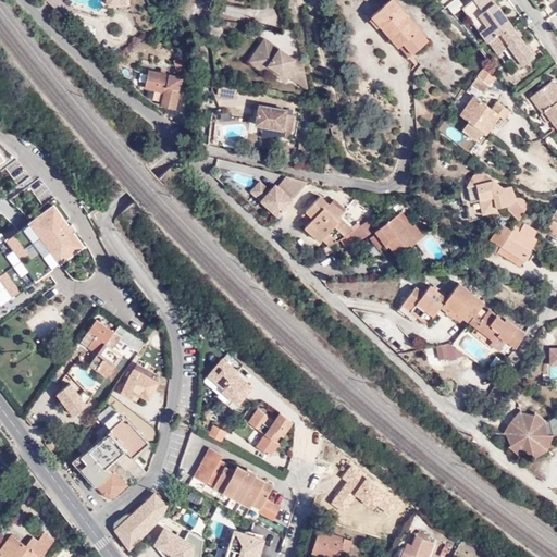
[(423,39),(390,0),(385,0),(366,16),(394,49),(399,46),(407,54),(423,39)]
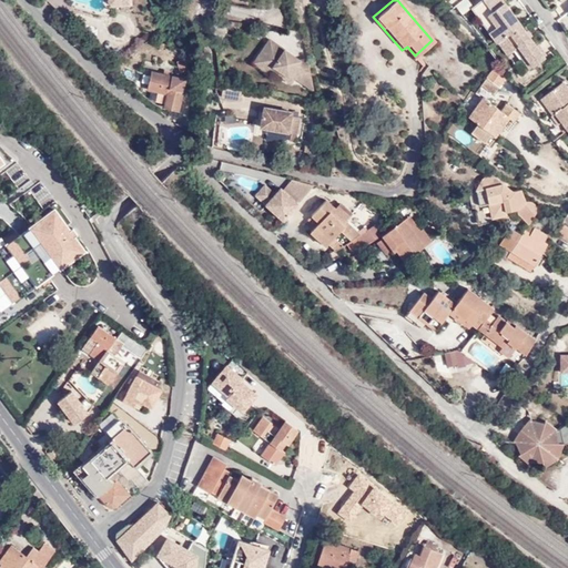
[(459,16),(472,9),(467,0),(466,0),(455,6),(459,16)]
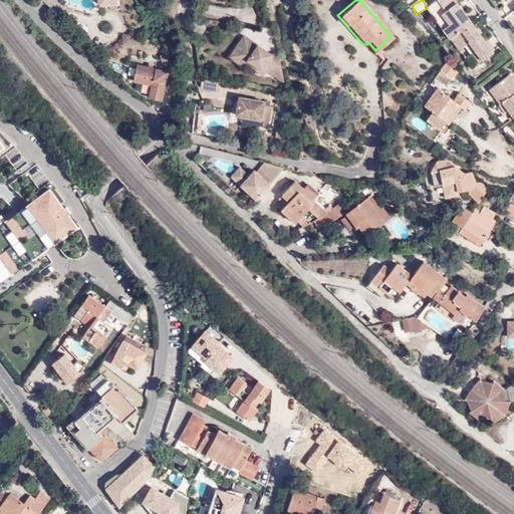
[(494,52),(455,0),(438,0),(428,8),(442,27),(441,28),(457,50),(467,43),(480,61),(494,52)]
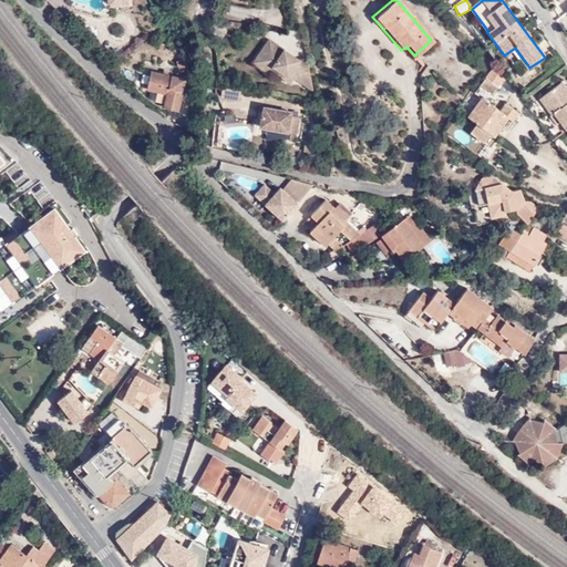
[(305,86),(305,78),(300,53),(290,54),(287,51),(263,33),(253,45),(259,51),(256,54),(265,62),(263,64),(278,78),(284,70),(305,86)]
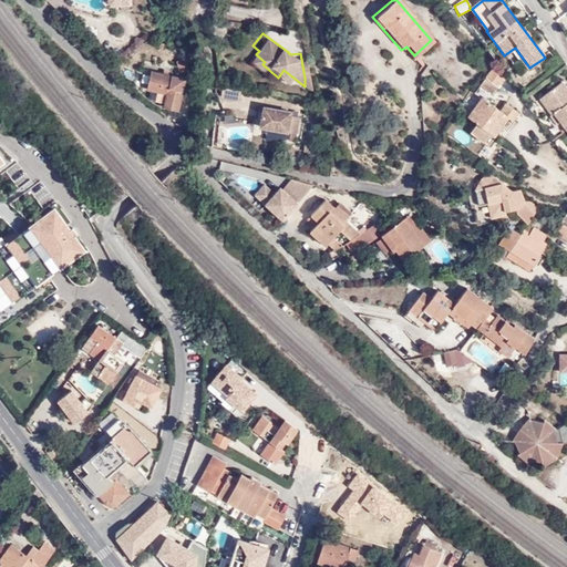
[(259,51),(253,45),(245,57),(260,68),(263,64),(265,62),(256,54),(259,51)]
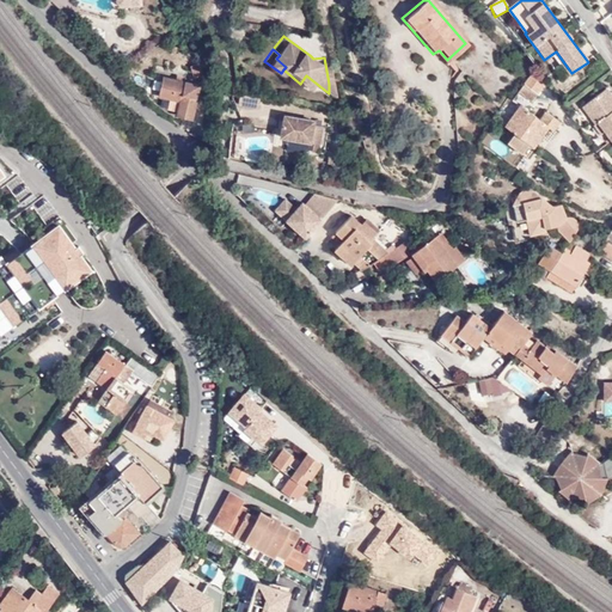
[(196,73),(194,59),(184,56),(187,73),(196,73)]
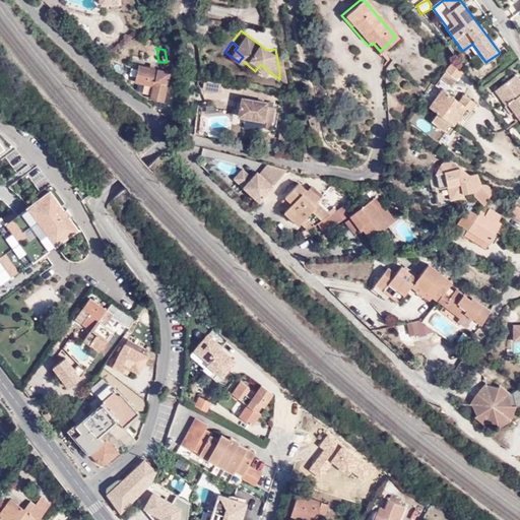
[(458,69),(449,58),(436,78),(448,85),(458,69)]
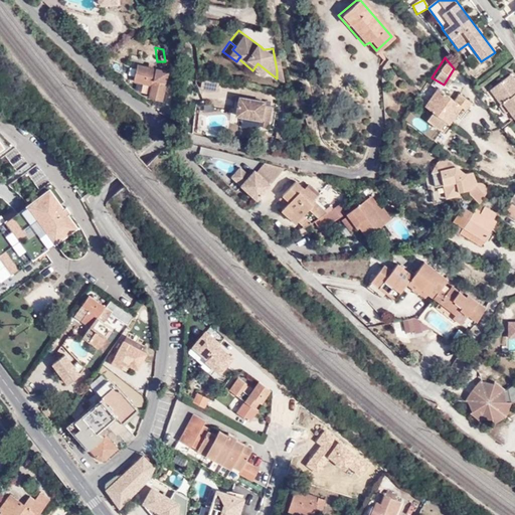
[(156,95),(162,66),(132,59),(129,75),(138,78),(135,91),(156,95)]
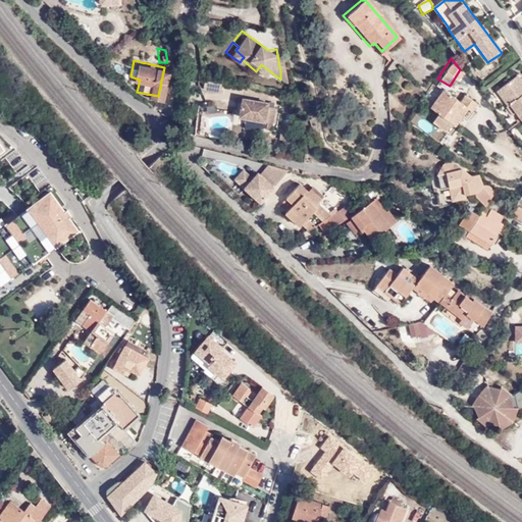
[(521,80),(518,74),(496,91),(508,107),(512,104),(521,117),(521,80)]
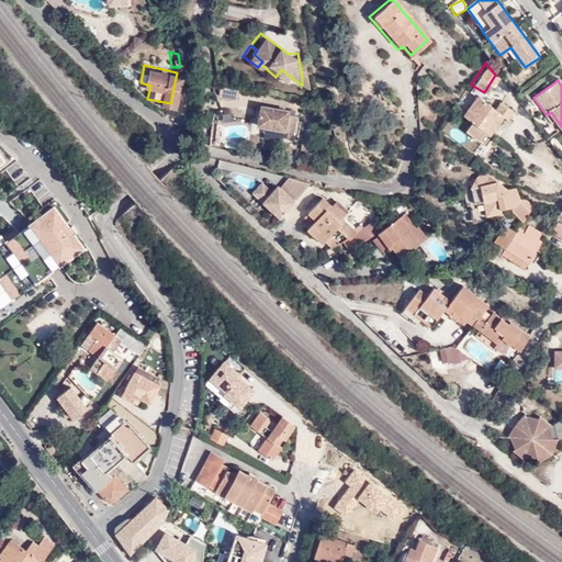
[(232,86),(213,82),(212,92),(231,96),(232,86)]
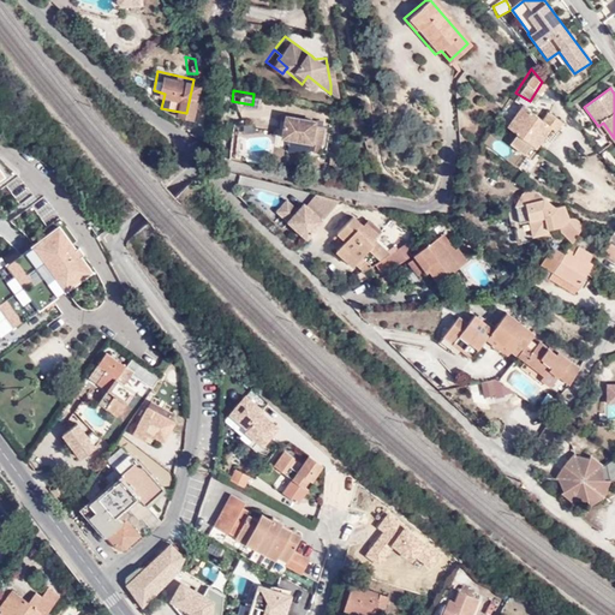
[(551,130),(557,121),(543,112),(536,120),(515,106),(502,126),(513,135),(505,145),(520,155),(527,144),(529,145),(533,138),(537,141),(545,127),(551,130)]
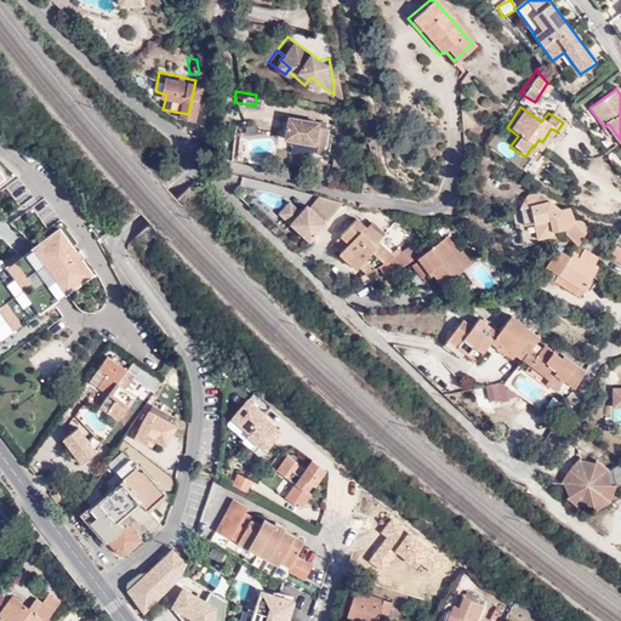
[(311,118),(280,112),(275,134),(305,140),(303,147),(315,149),(320,125),(309,123),(311,118)]
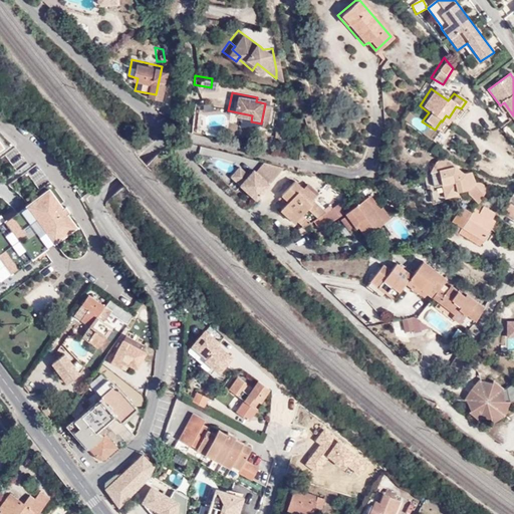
[(265,178),(280,162),(260,157),(252,167),(265,178)]
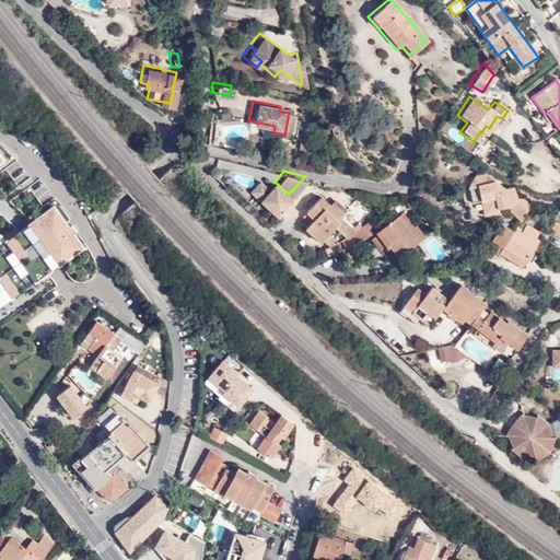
[(515,197),(512,186),(505,187),(500,195),(494,196),(490,179),(486,181),(476,172),(474,175),(468,185),(461,187),(463,201),(467,200),(470,216),(482,213),(497,210),(497,207),(509,203),(506,207),(518,219),(523,213),(526,209),(527,207),(527,206),(526,203),(526,201),(525,200),(525,199),(524,198),(523,198),(521,197),(517,197),(515,197)]
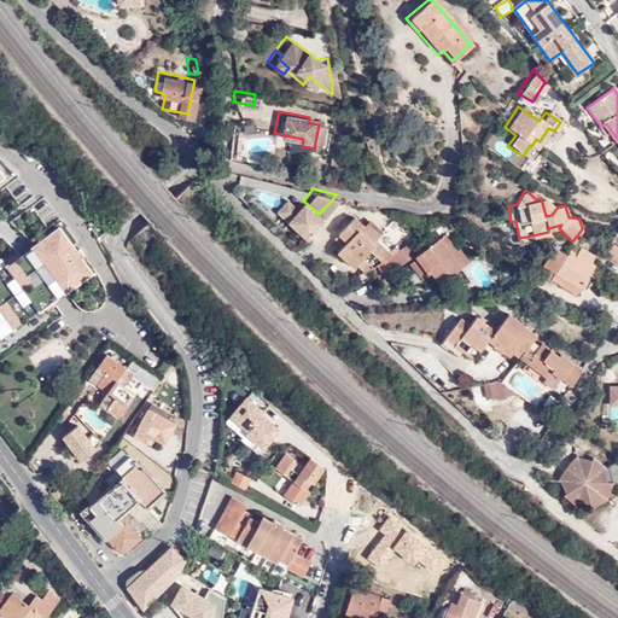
[(273,205),(285,216),(295,204),(283,194),(273,205)]
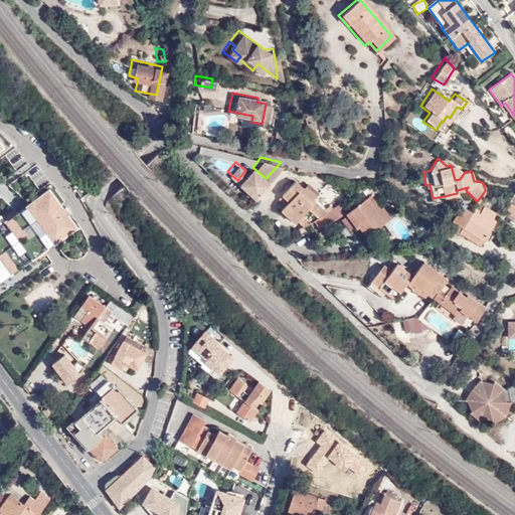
[(252,167),(250,165),(245,170),(237,180),(252,194),(266,178),(252,167)]
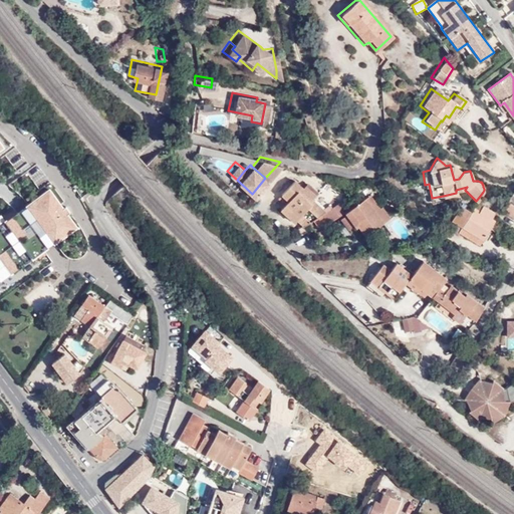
[(291,175),(278,189),(285,195),(282,199),(296,212),(298,209),(306,216),(322,206),(315,200),(313,202),(307,196),(313,190),(302,180),(299,182),(291,175)]
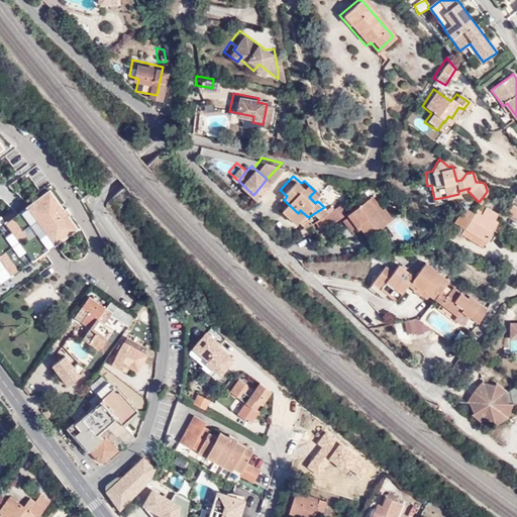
[(55,202),(45,189),(23,205),(20,207),(12,213),(10,209),(0,216),(0,218),(1,221),(0,221),(0,264),(7,274),(28,257),(31,262),(41,253),(39,249),(50,241),(72,226),(63,213),(66,211),(64,209),(62,206),(57,209),(56,208),(52,203),(55,202)]
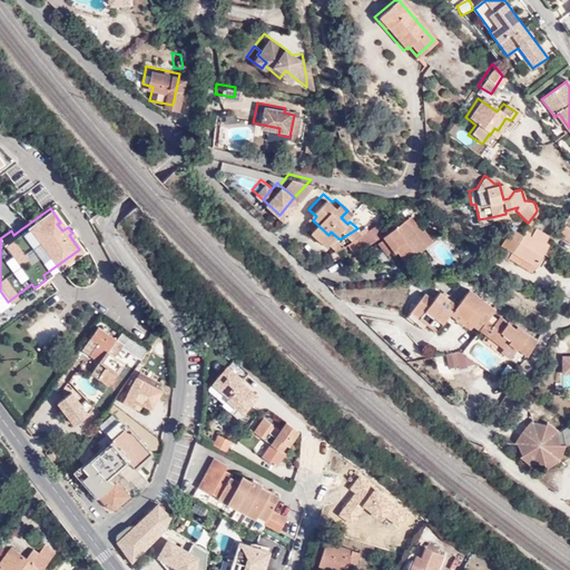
[(569,208),(568,210),(566,209),(559,223),(561,224),(557,234),(569,242),(569,208)]
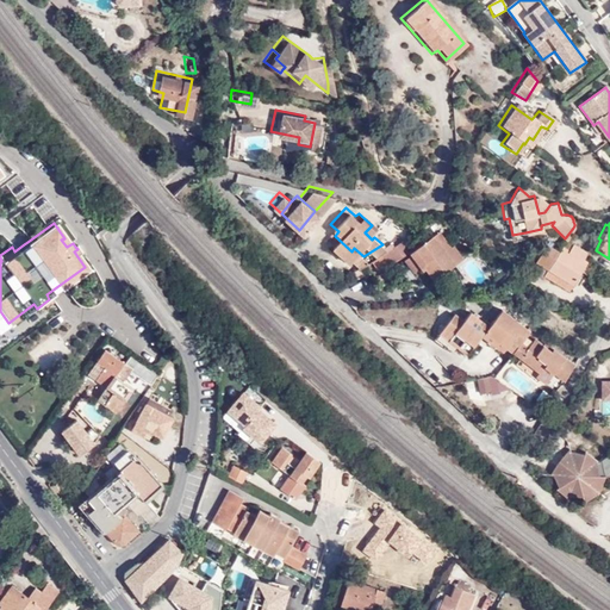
[(406,247),(425,277),(452,261),(431,230),(406,247)]
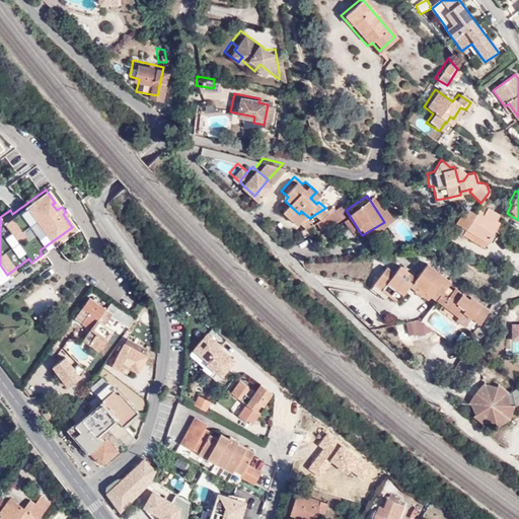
[(340,200),(325,208),(331,218),(346,210),(340,200)]
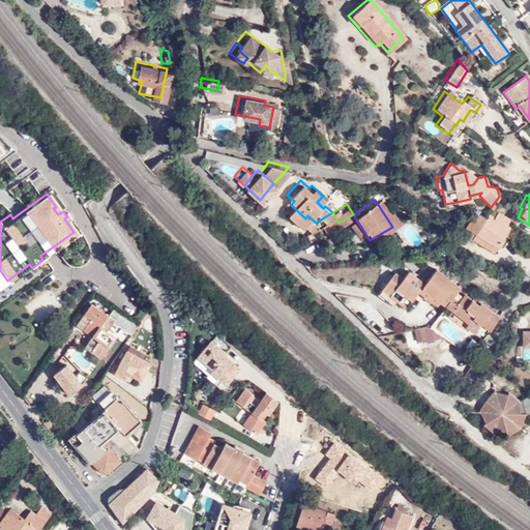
[(503,224),(489,214),(491,211),(488,209),(481,218),(470,212),(462,226),(474,233),(496,246),(507,227),(503,224)]
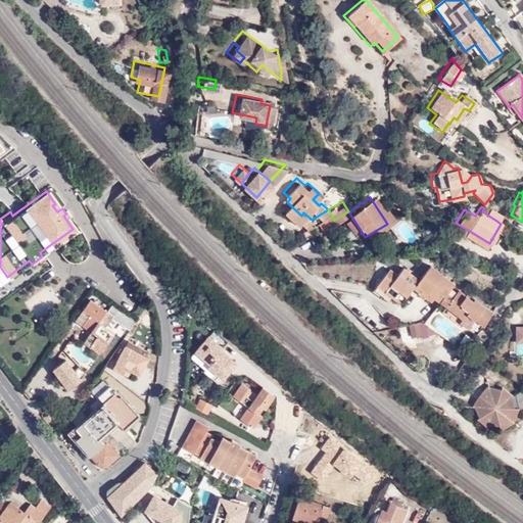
[(488,208),(487,210),(484,208),(482,211),(496,221),(500,216),(488,208)]
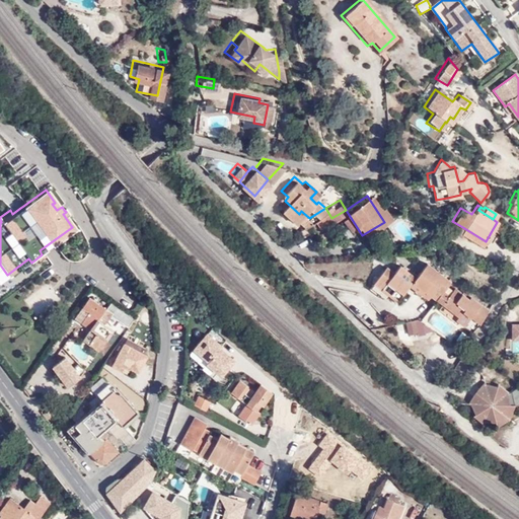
[(460,235),(483,247),(486,241),(464,228),(460,235)]
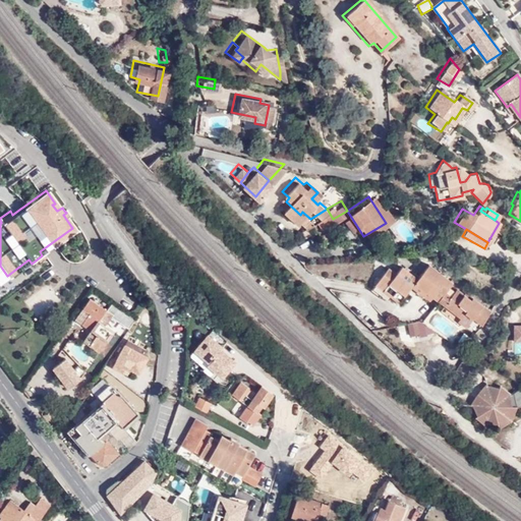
[(416,288),(436,301),(465,321),(469,317),(476,323),(484,328),(494,313),(468,295),(466,298),(460,293),(454,301),(448,296),(455,286),(430,269),(419,285),(416,288)]
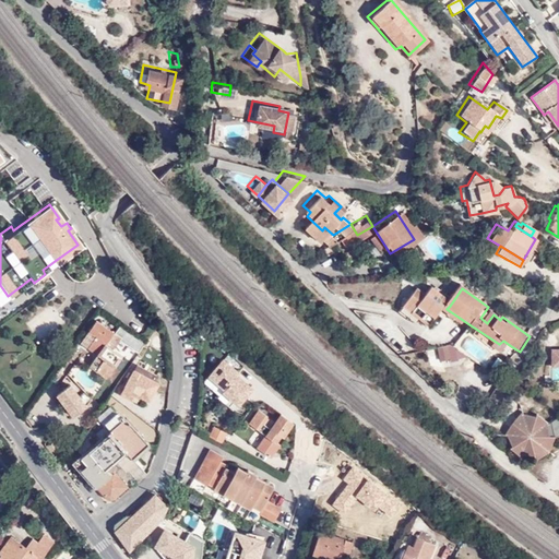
[(447,309),(450,306),(432,293),(427,300),(418,295),(406,313),(430,331),(444,313),(447,309)]
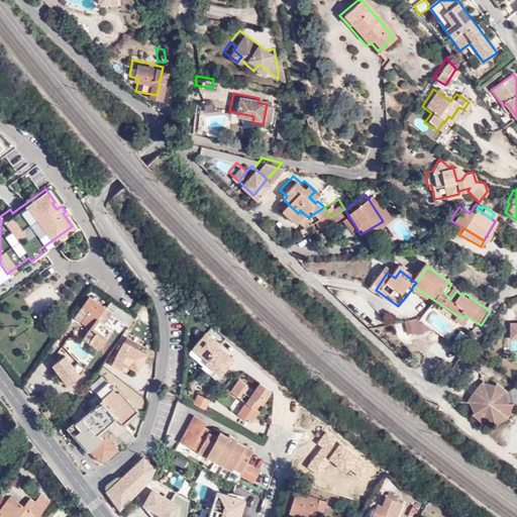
[(411,290),(429,303),(432,299),(413,286),(411,290)]
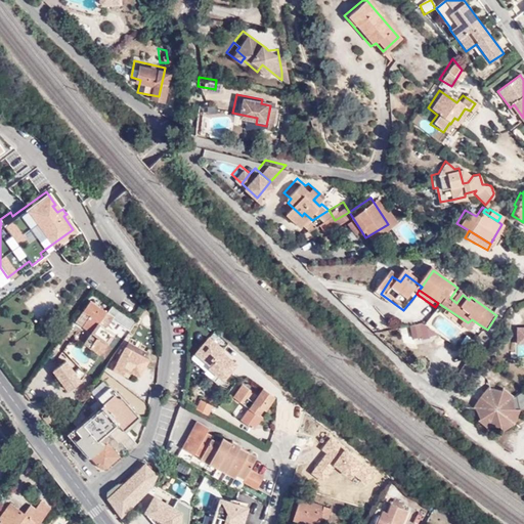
[(92,302),(90,300),(82,311),(87,314),(80,325),(91,335),(97,339),(90,349),(100,356),(115,336),(104,330),(107,324),(101,319),(106,312),(97,306),(100,302),(95,298),(92,302)]
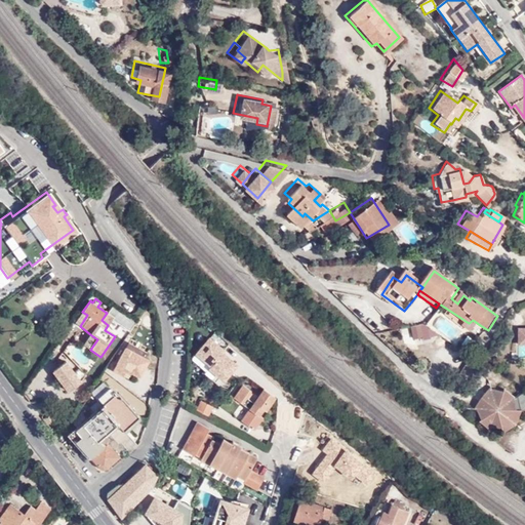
[(426,324),(454,347),(465,332),(437,311),(426,324)]
